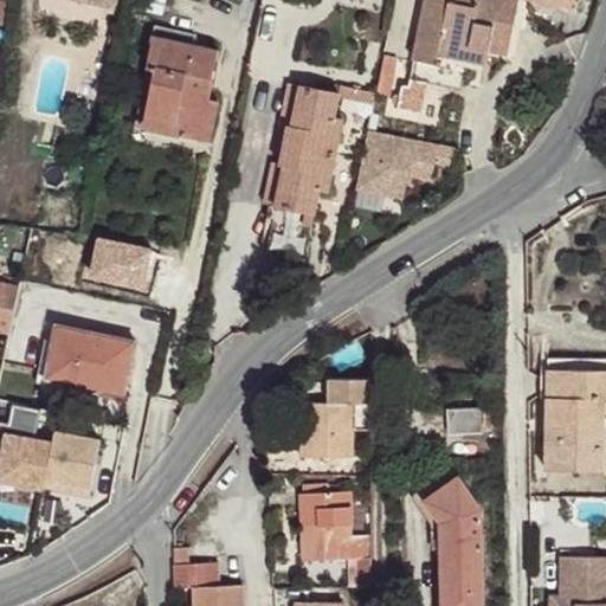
[(12,0),(8,0),(0,0),(0,23),(8,25),(12,0)]
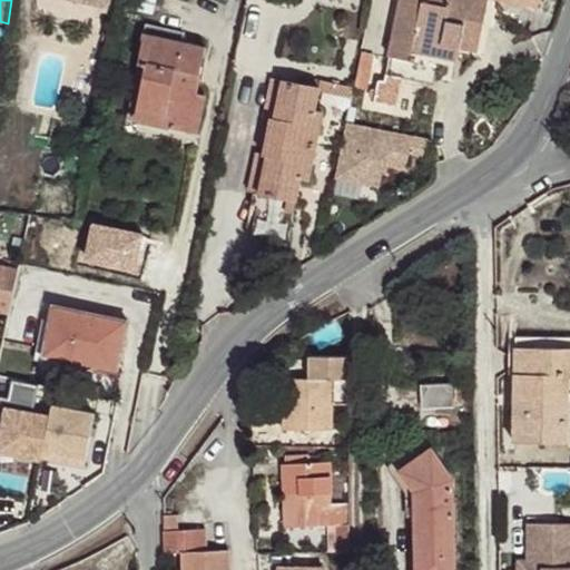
[(400,0),(385,74),(403,77),(433,84),(439,56),(441,43),(460,48),(478,51),(487,0),(497,0),(538,8),(539,0),(400,0)]
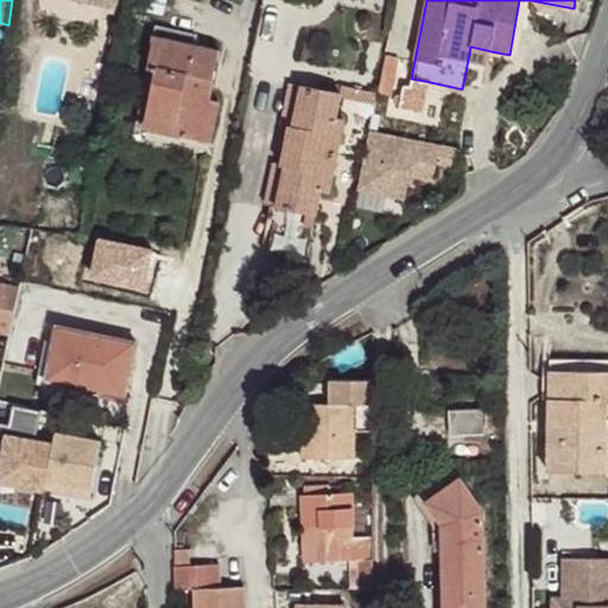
[(192,32),(156,24),(153,36),(190,44),(192,32)]
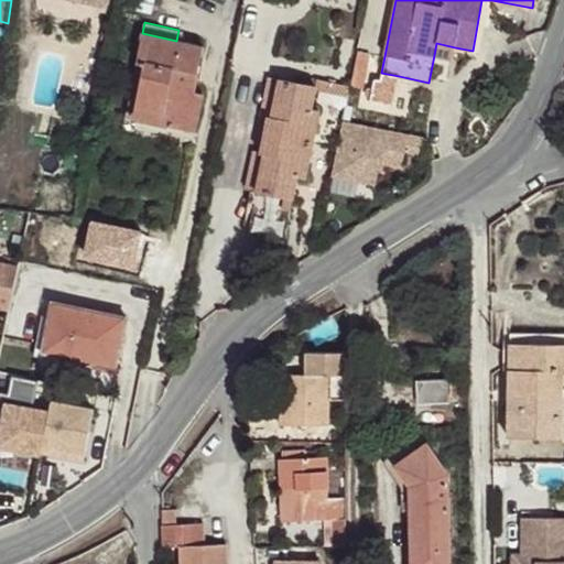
[(194,91),(204,47),(176,41),(142,33),(137,61),(144,63),(136,104),(171,112),(169,125),(194,131),(203,94),(194,91)]
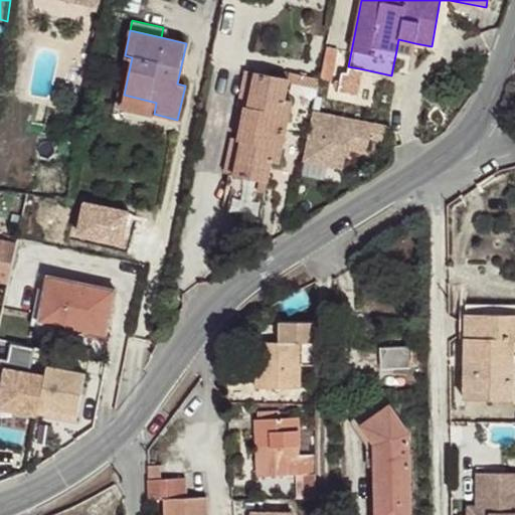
[(415,43),(398,39),(396,50),(412,54),(415,43)]
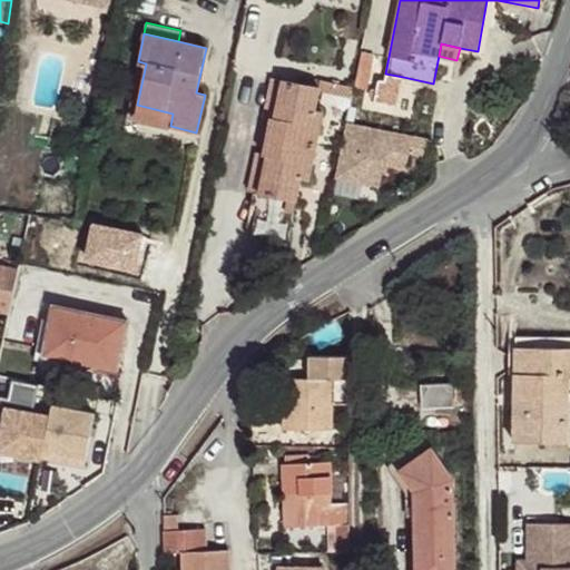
[(396,104),(403,77),(385,74),(384,79),(381,79),(377,80),(377,81),(373,100),(396,104)]
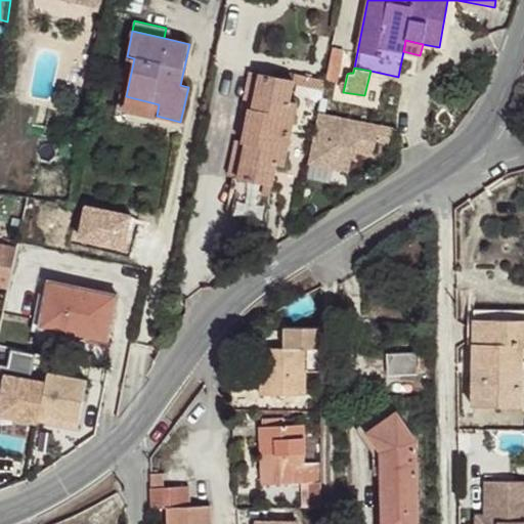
[(259,74),(249,72),(242,106),(247,107),(248,106),(252,107),(259,74)]
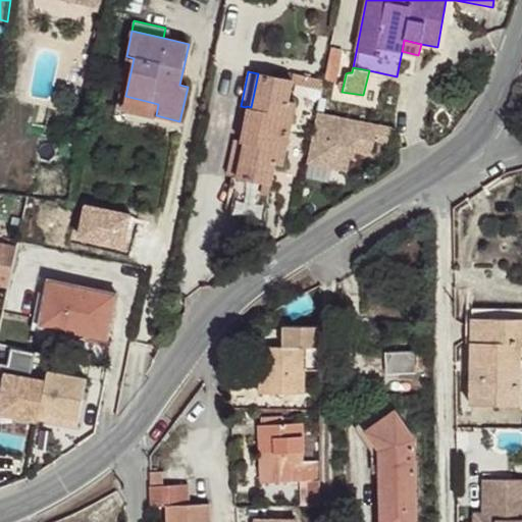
[(246,107),(243,124),(289,133),(296,101),(288,100),(292,81),(258,73),(251,107),(247,106),(246,107)]
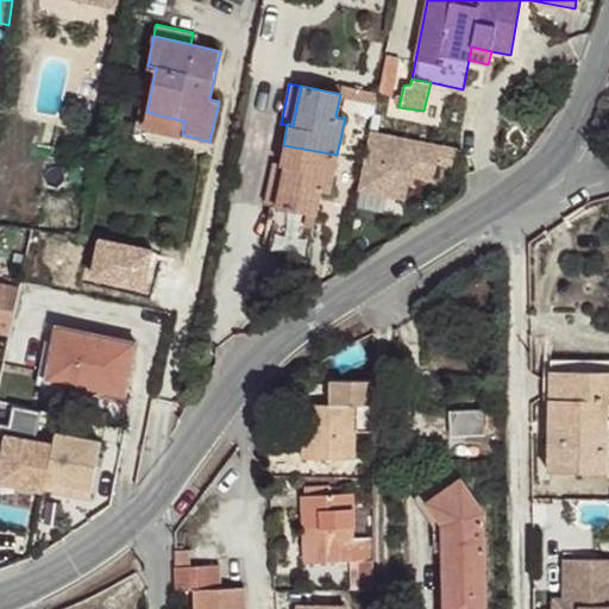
[(184,121),(146,112),(144,126),(182,135),(184,121)]
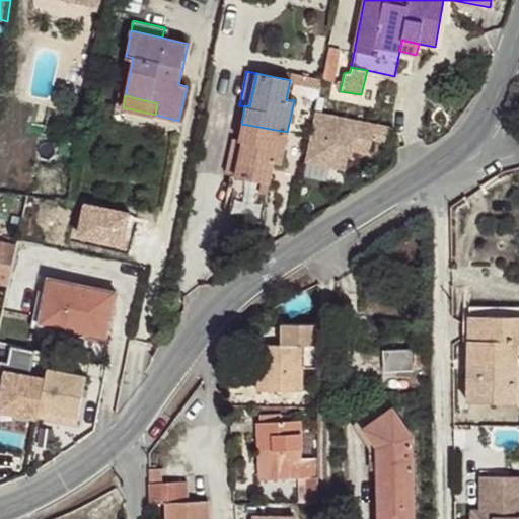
[(389,127),(314,112),(309,136),(304,161),(345,169),(347,157),(348,149),(354,150),(368,153),(371,138),(386,141),(389,127)]
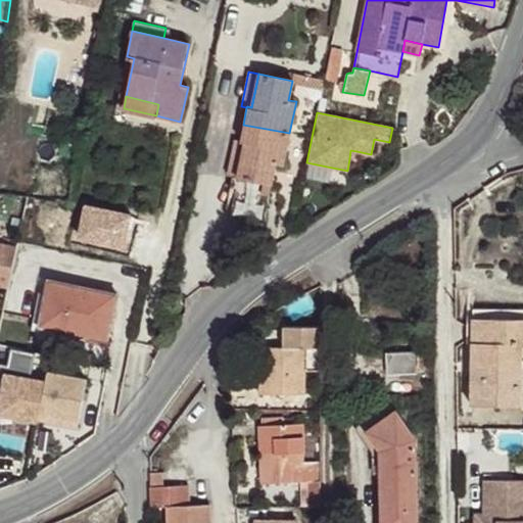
[(283,164),(289,133),(243,125),(240,142),(240,143),(244,144),(237,176),(228,217),(262,224),(275,162),(283,164)]
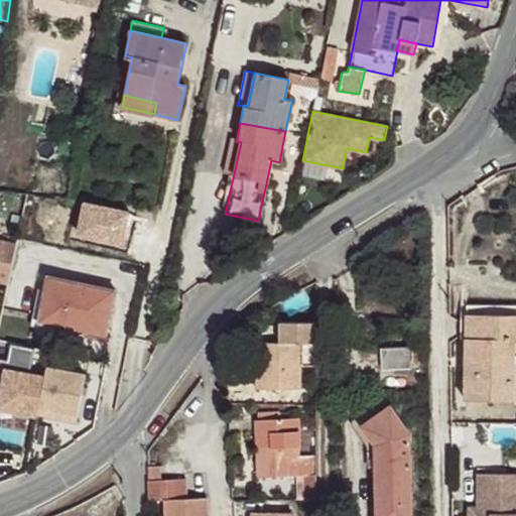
[(224,171),(234,173),(241,142),(237,141),(237,140),(230,138),(224,171)]
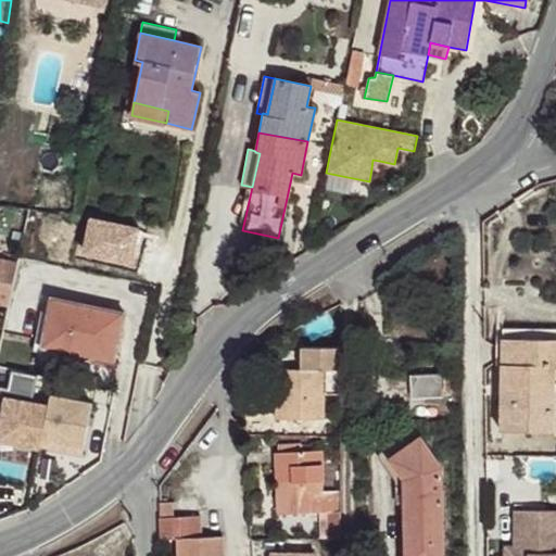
[(0,301),(9,303),(19,258),(0,254),(0,301)]
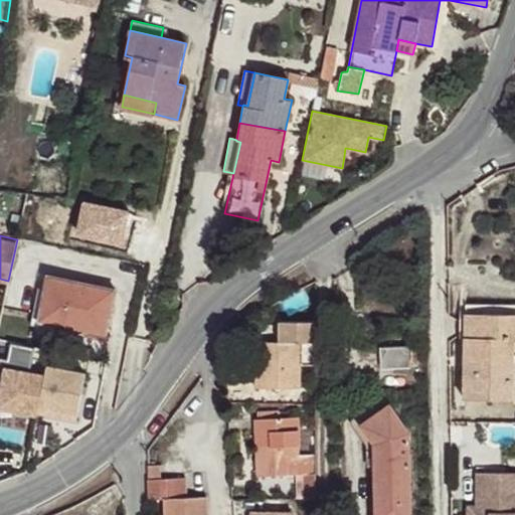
[(116,291),(48,276),(40,316),(61,321),(59,327),(107,336),(116,291)]
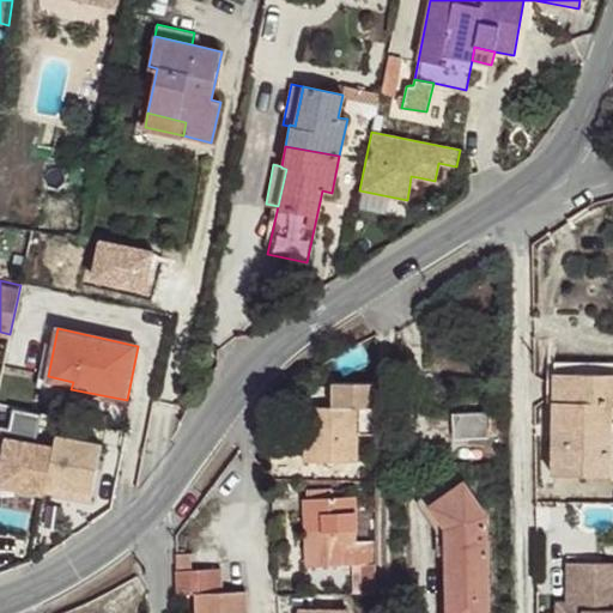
[(548,402),(554,402),(552,475),(611,477),(612,406),(612,405),(612,363),(556,363),(556,374),(548,374),(548,381),(548,402)]
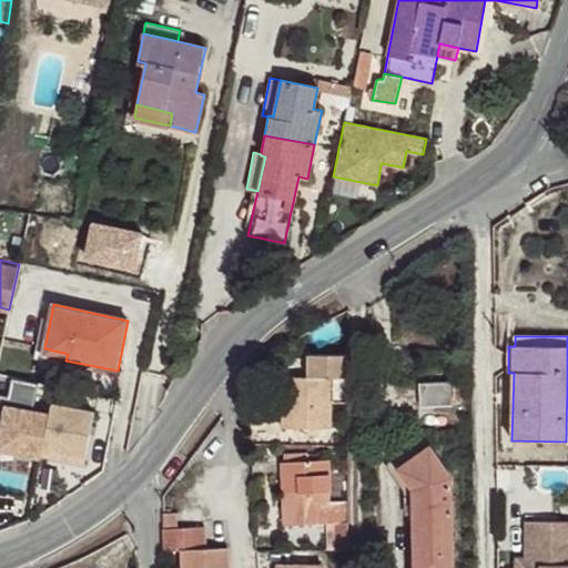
[(68,354),(44,348),(43,355),(66,361),(68,354)]
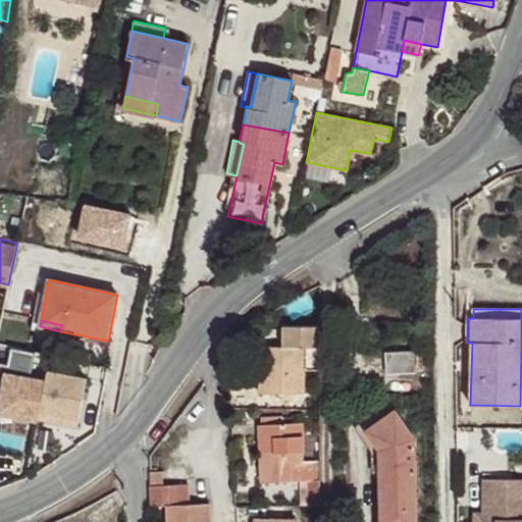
[(320,369),(320,327),(283,326),(283,347),(261,347),(260,394),(304,395),(304,369),(320,369)]
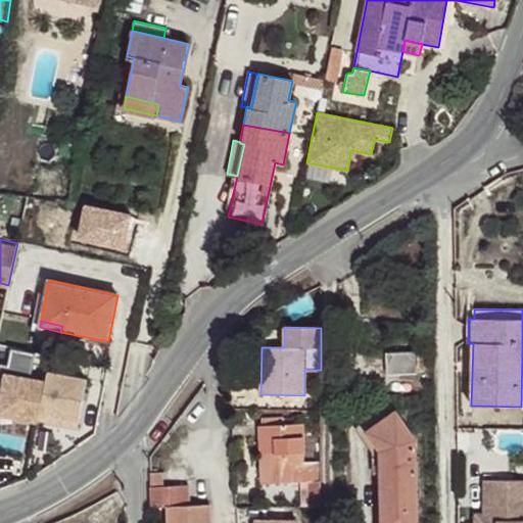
[(416,373),(415,353),(387,354),(388,374),(416,373)]
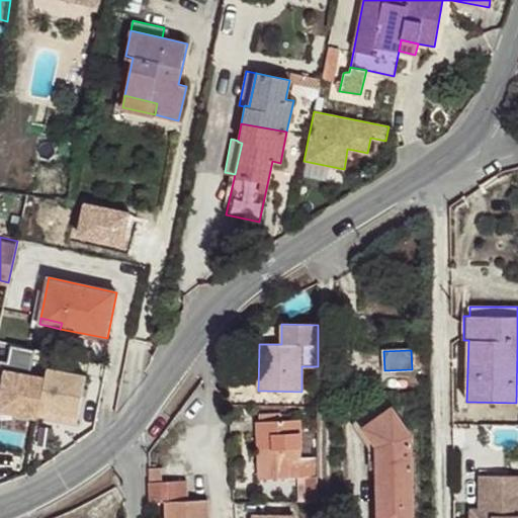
[(13,393),(0,390),(0,415),(9,417),(13,393)]
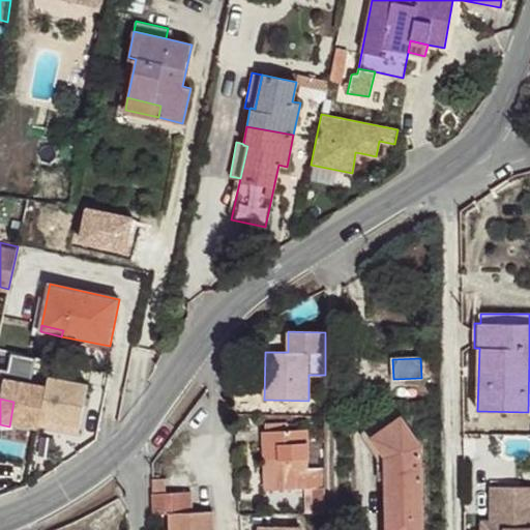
[(372,438),(402,417),(395,408),(364,431),(361,434),(361,437),(363,440),(377,459),(377,467),(386,467),(385,457),(372,438)]
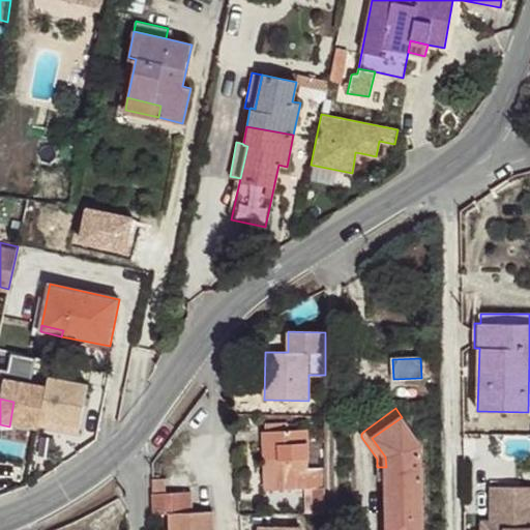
[(422,529),(421,446),(402,417),(372,438),(385,457),(386,467),(386,529),(422,529)]
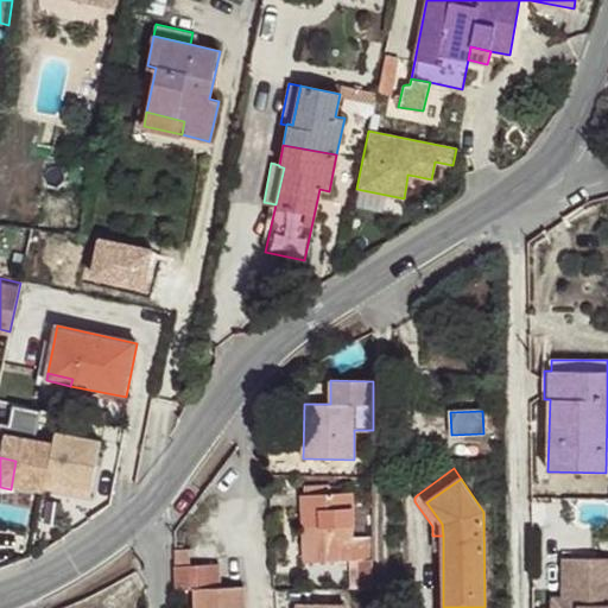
[(331,495),(330,485),(304,487),(304,495),(331,495)]
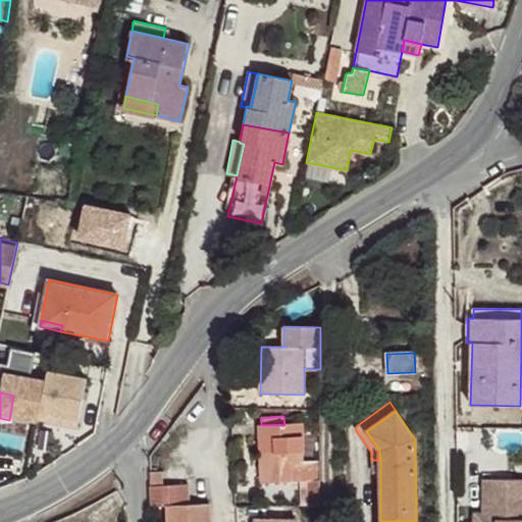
[(304,461),(302,424),(284,425),(261,425),(260,425),(262,483),(307,481),(320,481),(320,461),(304,461)]
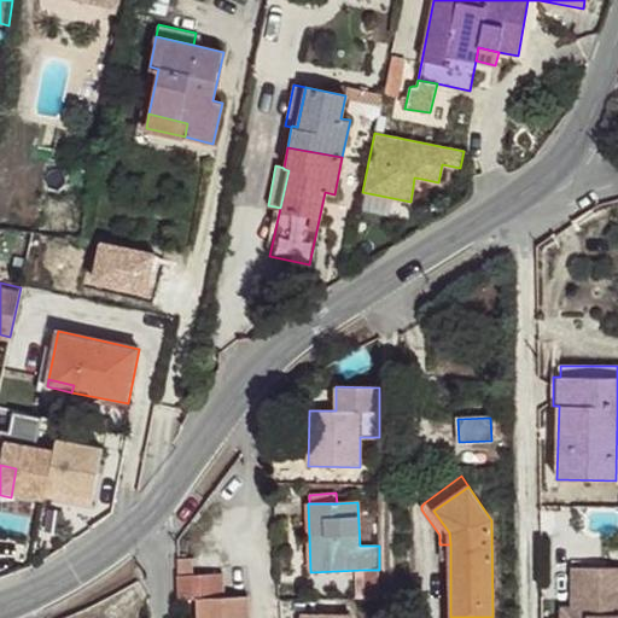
[(249,617),(249,598),(225,598),(223,573),(193,575),(193,558),(179,559),(180,600),(198,599),(198,617),(249,617)]
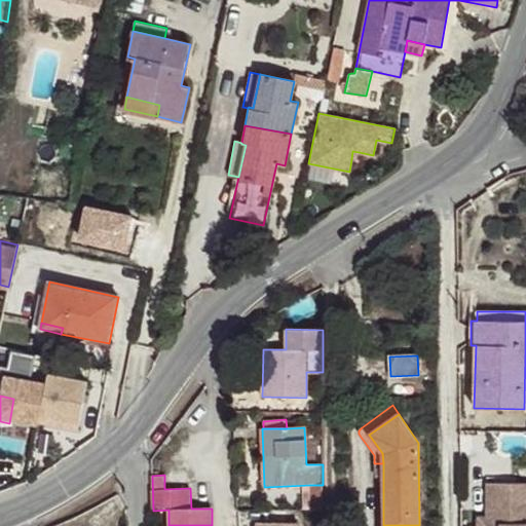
[(525,525),(525,483),(496,483),(495,525),(479,525),(478,525),(525,525)]
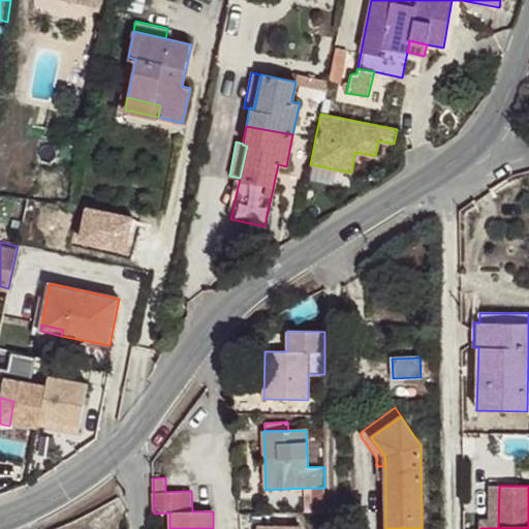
[(498,528),(499,486),(491,486),(490,522),(481,521),(481,528),(498,528)]
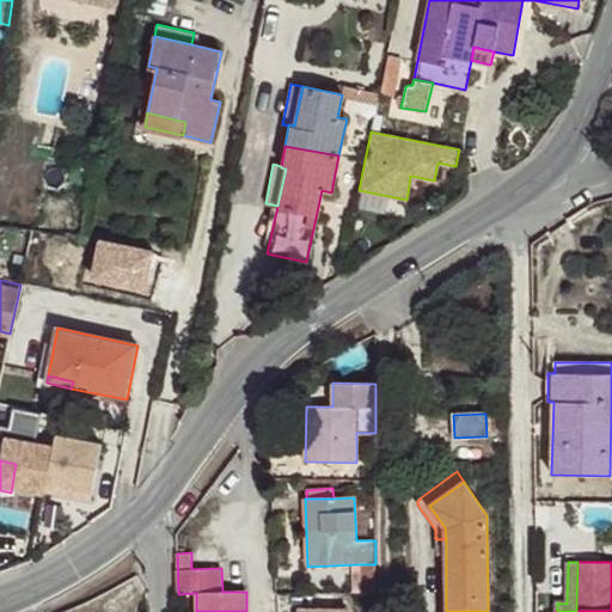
[(375,594),(375,564),(360,564),(361,594),(375,594)]
